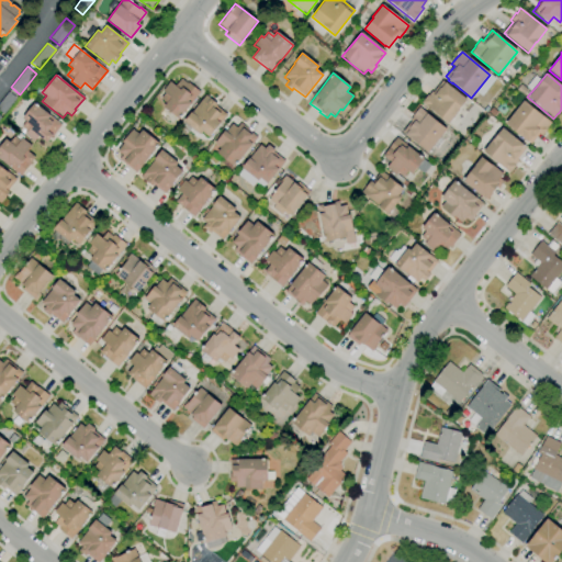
[(179,120),(164,108),(167,103),(160,99),(165,93),(161,91),(169,82),(175,87),(181,79),(187,83),(188,82),(200,92),(179,120)]
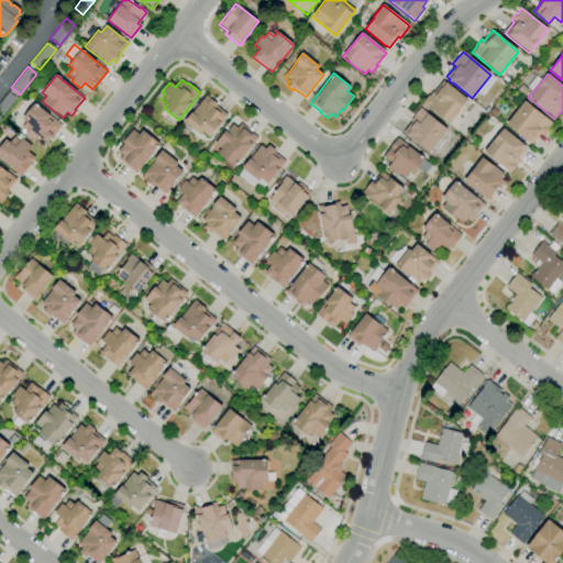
[(449,124),(421,102),(428,95),(429,96),(432,91),(433,92),(442,81),(466,100),(460,110),(449,124)]
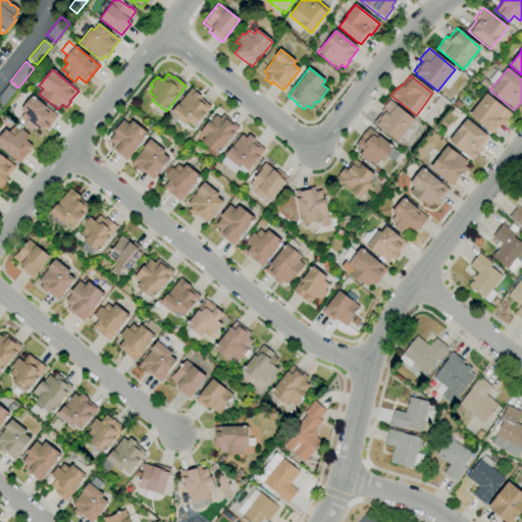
[(4,105),(0,102),(0,94),(8,86),(15,92),(4,105)]
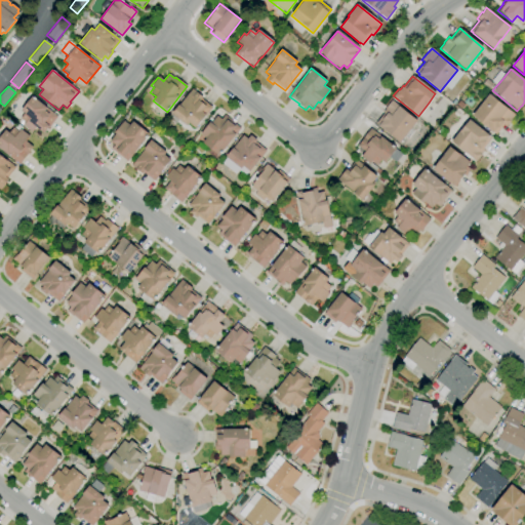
[(195,129),(189,123),(187,126),(171,114),(192,88),(197,93),(202,98),(201,99),(211,108),(195,129)]
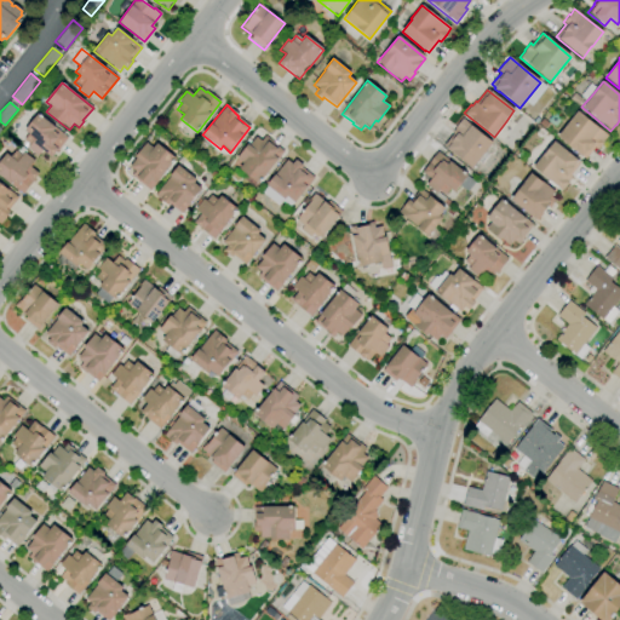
[(585,160),(581,156),(557,137),(578,112),(608,136),(602,142),(603,143),(597,150),(595,148),(585,160)]
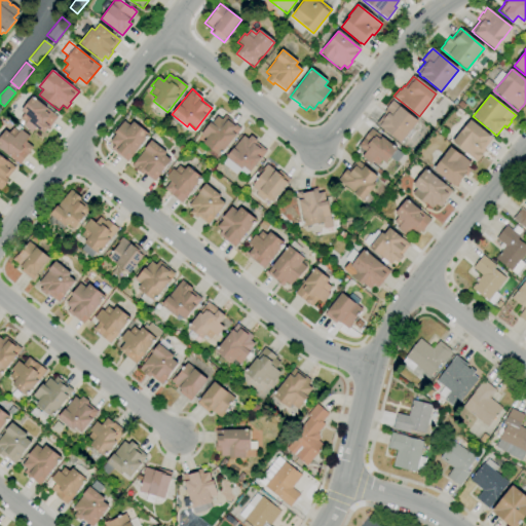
[(471,108),(463,103),(470,96),(476,101),(471,108)]
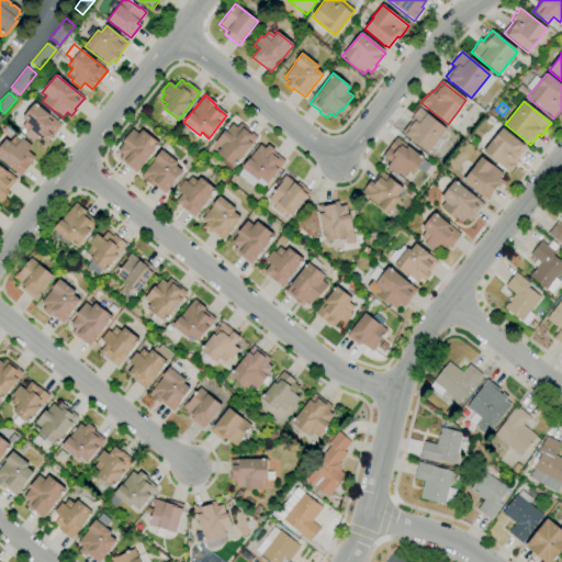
[(46,143),(38,136),(34,142),(24,135),(26,132),(21,127),(26,122),(22,119),(34,103),(62,125),(52,137),(51,137),(46,143)]
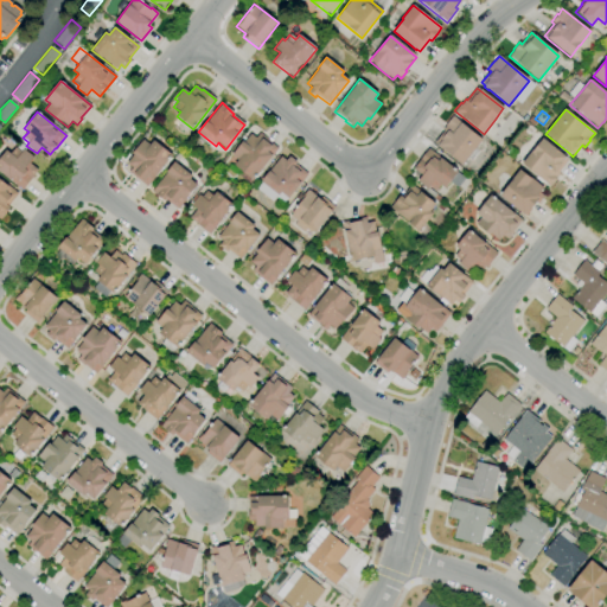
[(462,165),(434,142),(443,131),(442,131),(446,126),(445,126),(453,116),(483,140),(462,165)]
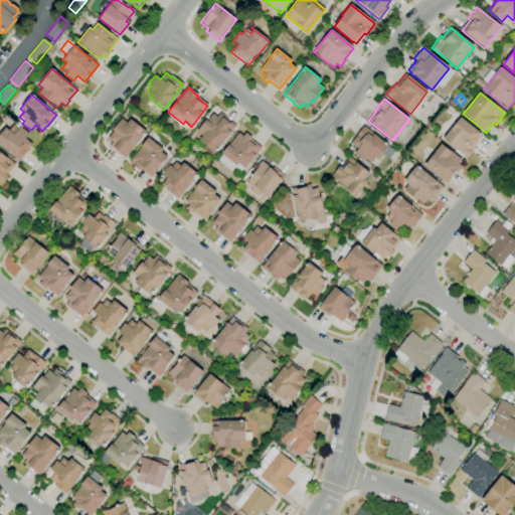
[(214,153),(198,140),(202,136),(196,132),(205,121),(206,121),(212,114),(217,117),(220,113),(226,117),(225,118),(235,126),(214,153)]
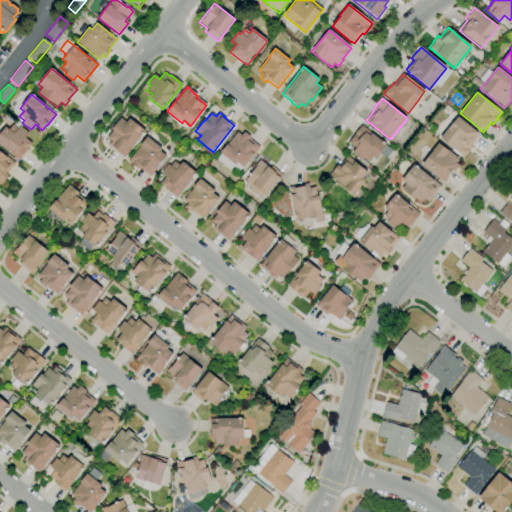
[(464,158),(439,138),(449,126),(450,126),(457,117),(479,135),(471,146),(472,147),(469,150),(470,151),(464,158)]
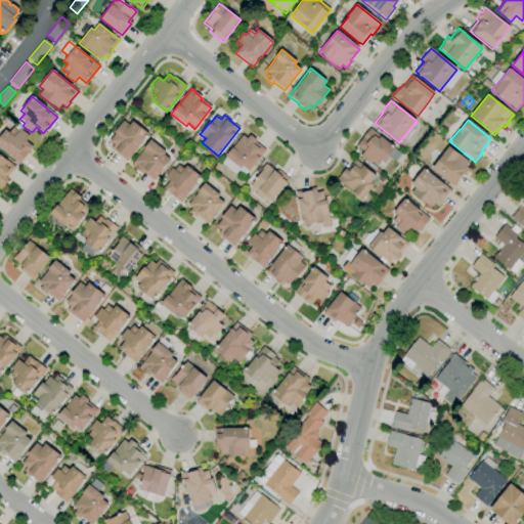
[(127,162),(111,148),(114,145),(110,141),(115,134),(114,133),(123,121),(129,126),(132,122),(148,134),(127,162)]
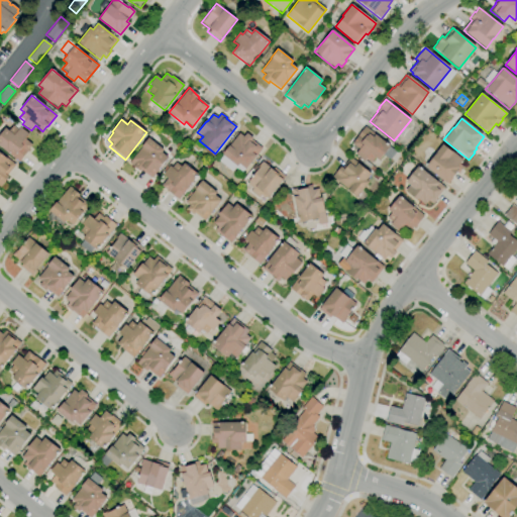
[(19,162),(0,146),(0,134),(5,128),(9,130),(13,125),(18,129),(20,127),(29,134),(25,139),(32,145),(19,162)]
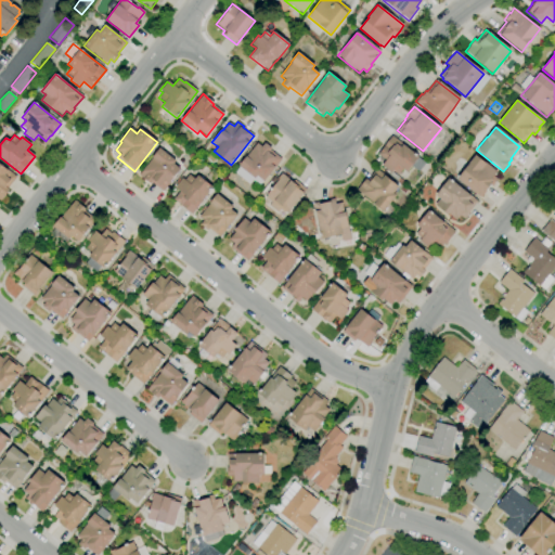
[(398,175),(392,171),(390,173),(382,166),(386,160),(377,154),(384,146),(383,146),(391,136),(418,157),(405,172),(402,169),(398,175)]
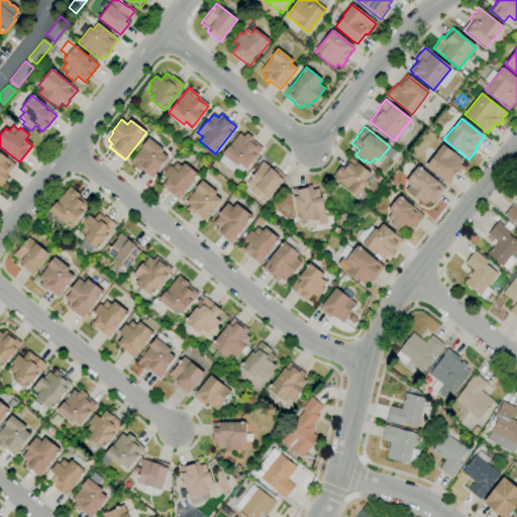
[(245,169),(239,164),(237,167),(222,154),(238,133),(243,136),(245,132),(252,138),(251,140),(262,148),(245,169)]
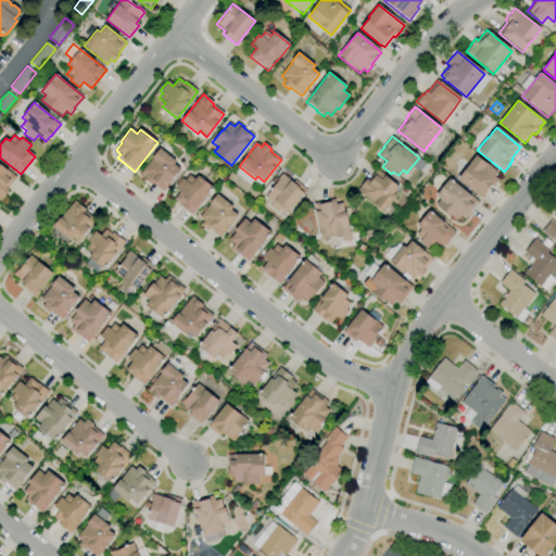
[(162,192),(146,179),(144,180),(139,176),(160,149),(176,162),(174,164),(180,169),(162,192)]
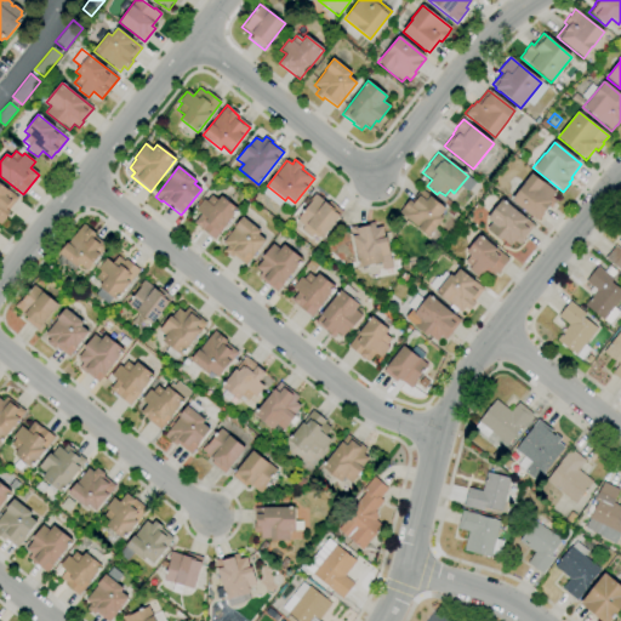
[(537,221),(536,220),(511,200),(524,183),(531,174),(556,193),(552,198),(556,200),(550,208),(548,206),(542,215),(543,215),(537,221)]
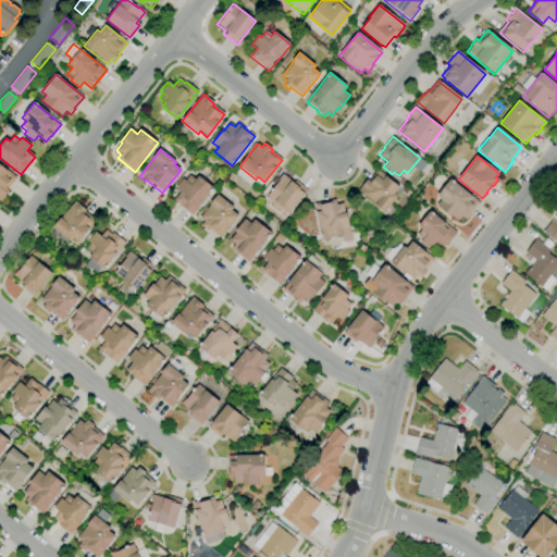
[(0,202),(0,164),(8,171),(8,172),(16,177),(8,188),(10,190),(0,202)]
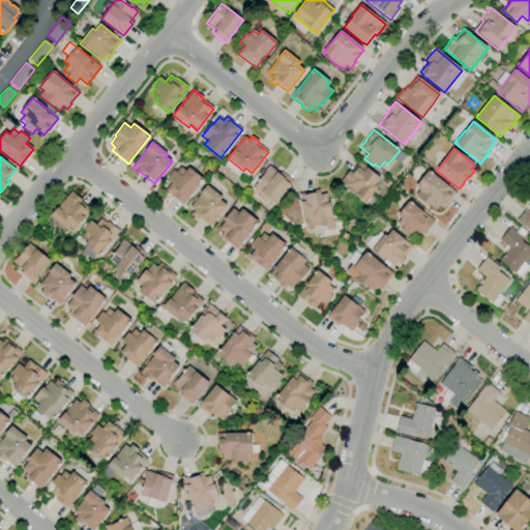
[(365,203),(356,196),(357,195),(340,181),(344,176),(344,177),(349,171),(350,172),(359,162),(380,178),(375,185),(378,187),(365,203)]
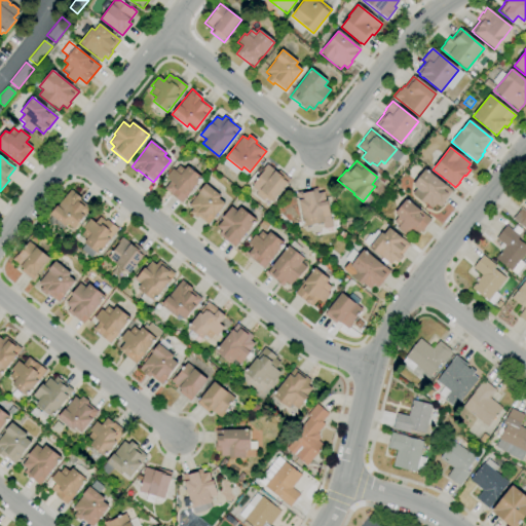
[(273,201),(266,196),(262,201),(255,195),(257,192),(251,187),(263,171),(262,171),(266,164),(276,173),(278,171),(290,180),(273,201)]
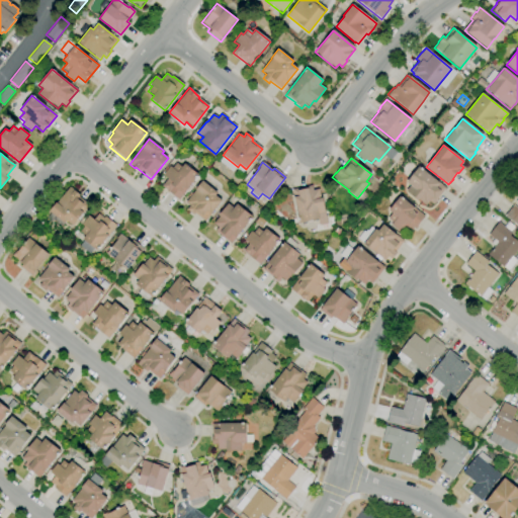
[(178,199),(162,186),(168,179),(163,175),(170,166),(172,168),(176,163),(181,167),(184,164),(198,175),(178,199)]
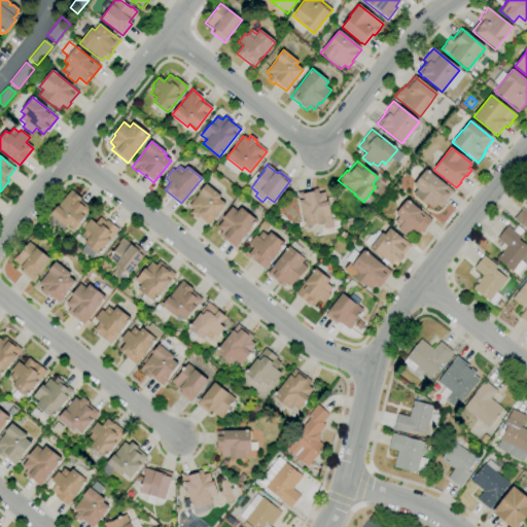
[(432,209),(426,204),(424,205),(412,195),(417,189),(413,185),(426,169),(453,191),(445,201),(446,202),(441,208),(436,205),(432,209)]
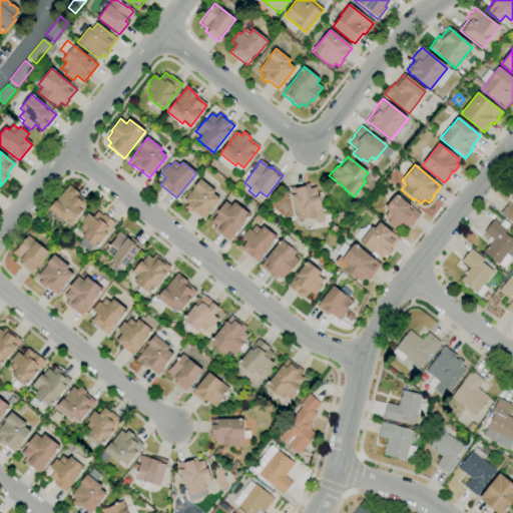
[(202,219),(192,211),(191,212),(184,207),(187,204),(183,200),(193,188),(192,188),(200,179),(215,191),(212,193),(219,198),(208,211),(202,219)]
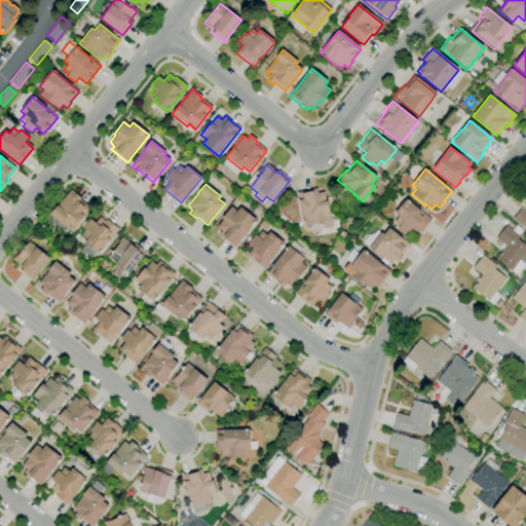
[(324,228),(323,222),(305,226),(297,192),(316,188),(317,193),(324,192),(326,201),(327,200),(333,226),(324,228)]
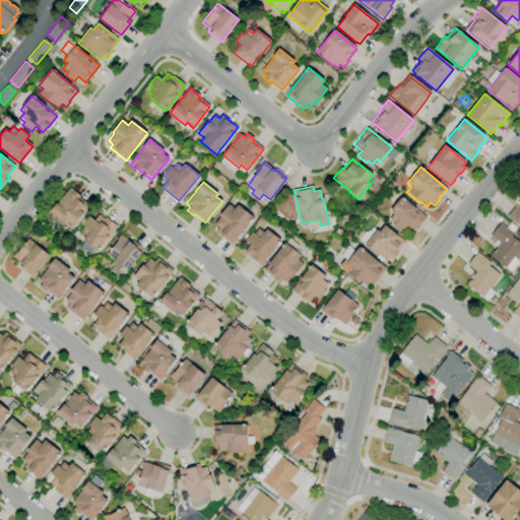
[(67,231),(62,225),(61,228),(54,221),(53,222),(47,217),(50,213),(49,212),(57,203),(70,188),(80,196),(79,197),(89,206),(84,213),(73,226),(71,225),(67,231)]
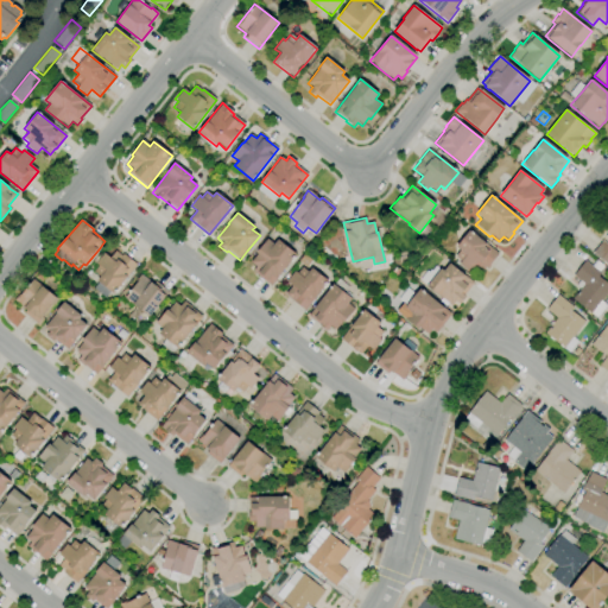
[(481,273),(474,267),(469,273),(458,265),(461,261),(455,257),(460,251),(455,247),(469,230),(499,254),(488,267),(486,266),(481,273)]
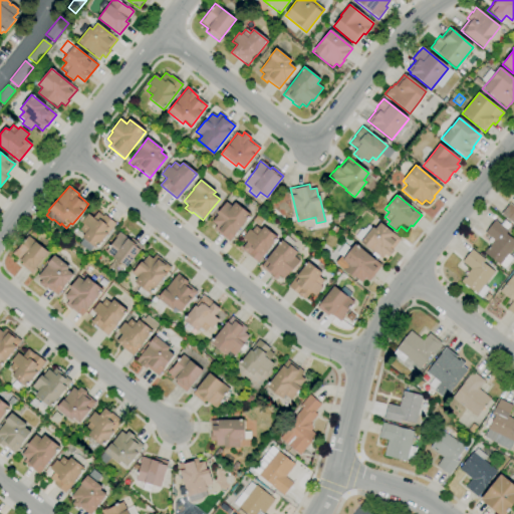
[(229,241),(214,229),(217,225),(212,221),(218,214),(217,213),(225,202),(231,207),(234,202),(250,214),(234,236),(233,236),(229,241)]
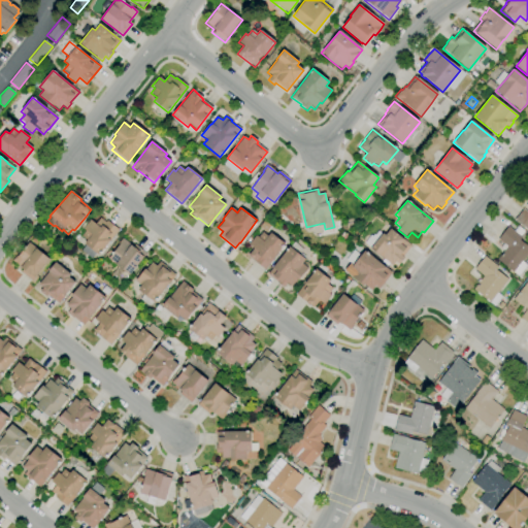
[(527,228),(527,230),(515,220),(523,209),(527,212),(527,228)]
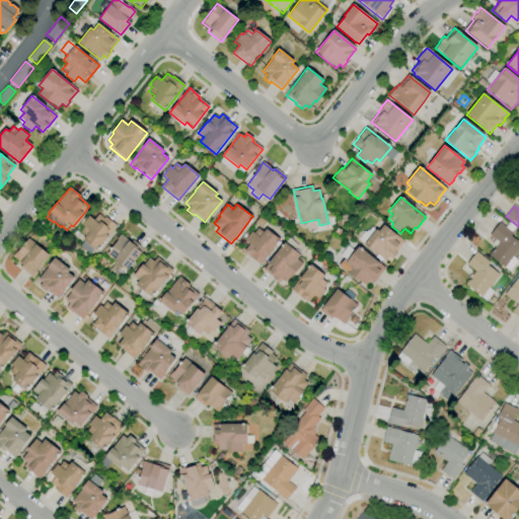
[(89,254),(80,246),(84,241),(82,239),(85,236),(80,232),(84,226),(82,225),(89,216),(94,220),(97,215),(103,219),(105,217),(117,226),(96,250),(94,248),(89,254)]
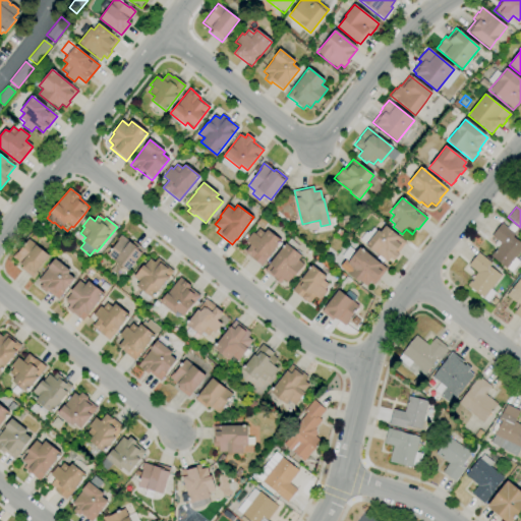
[(520,249),(507,269),(489,255),(497,247),(494,244),(497,240),(490,236),(501,223),(515,234),(513,237),(520,243),(520,249)]
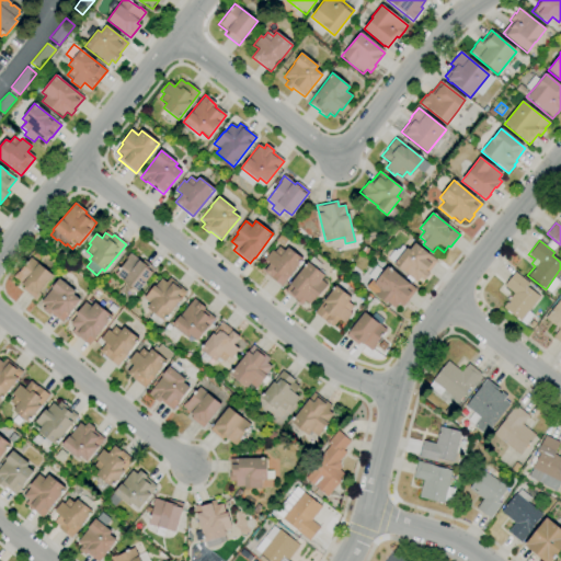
[(416,282),(403,272),(403,273),(393,265),(407,249),(409,250),(414,243),(437,261),(428,273),(430,274),(424,282),(420,278),(416,282)]
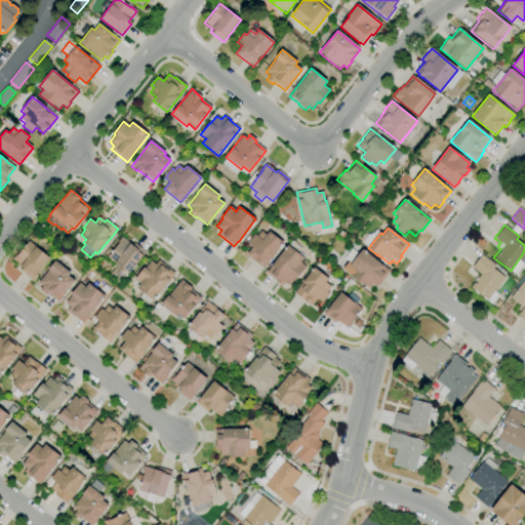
[(263,268),(253,259),(246,253),(252,247),(247,242),(254,234),(256,235),(260,230),(267,235),(269,231),(283,243),(271,256),(272,257),(263,268)]
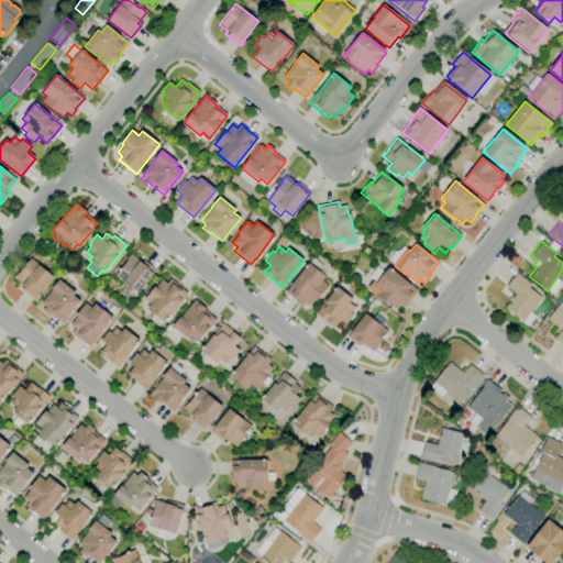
[(138,294),(124,283),(123,283),(114,276),(127,261),(125,261),(131,254),(140,262),(154,274),(138,294)]
